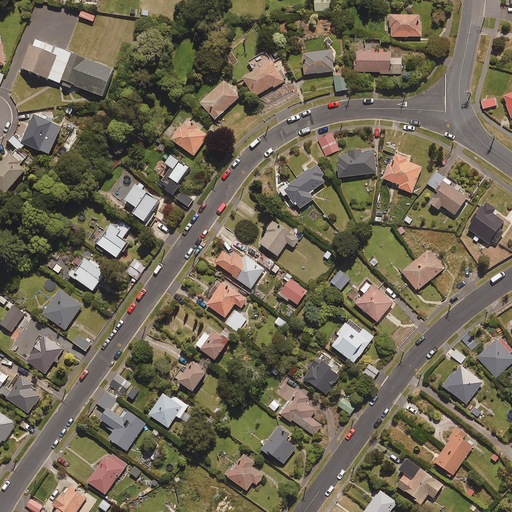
[(331,0),(314,0),(315,11),(332,11),(331,0)]
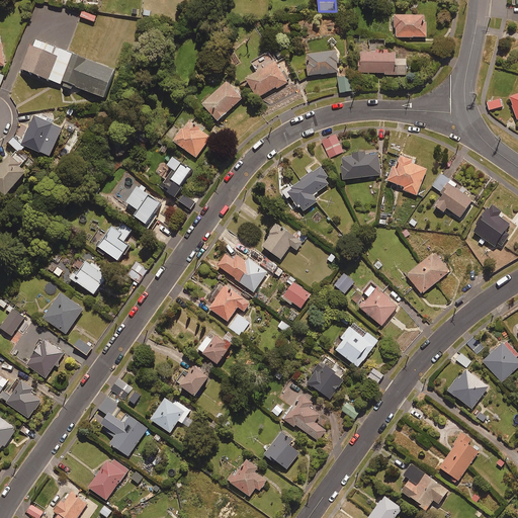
[(427,16),(395,16),(395,38),(427,37),(427,16)]
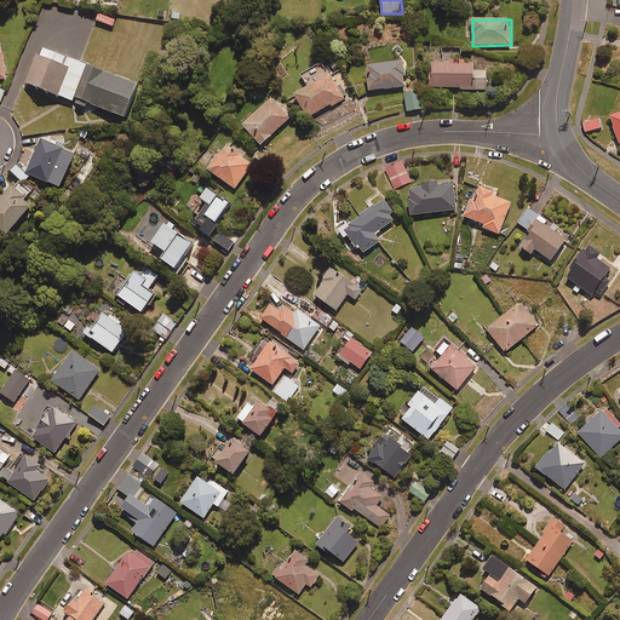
[(42,45),(27,85),(87,108),(89,104),(124,119),(138,82),(42,45)]
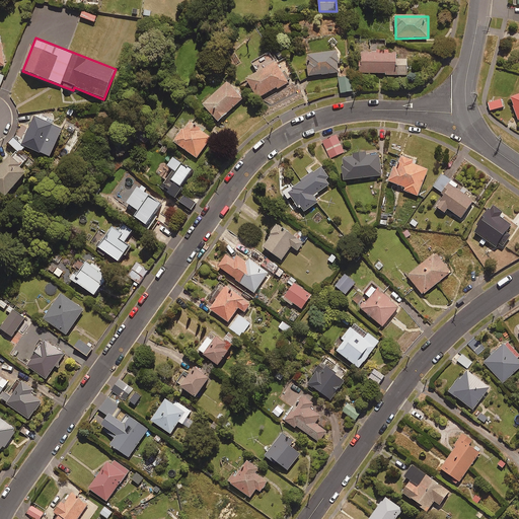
[(339,73),(337,53),(307,56),(309,76),(339,73)]
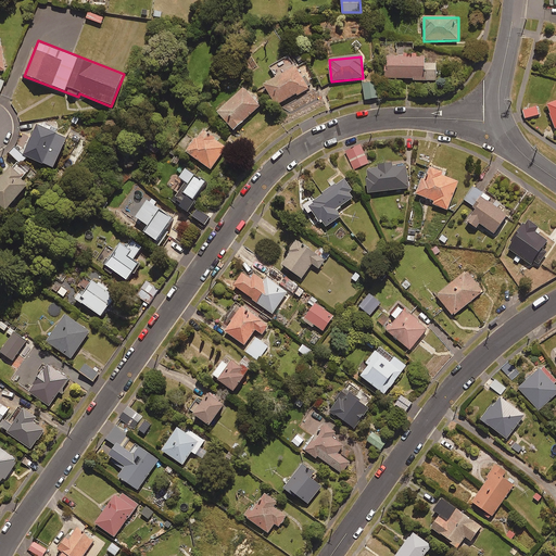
[(425,64),(425,57),(384,58),(384,79),(413,79),(413,81),(437,81),(437,64),(425,64)]
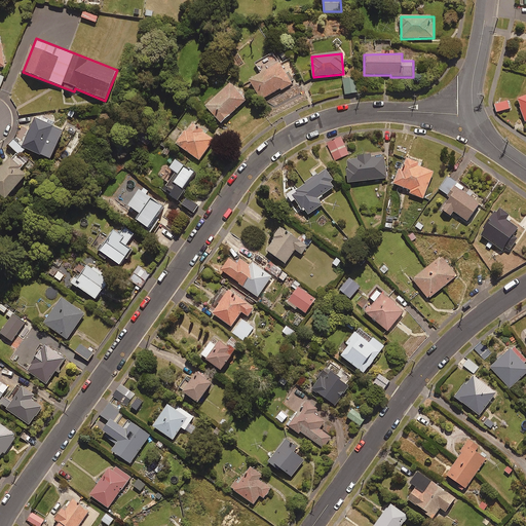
[(283,90),(295,83),(288,72),(286,74),(279,64),(250,81),(261,101),(280,88),(283,90)]
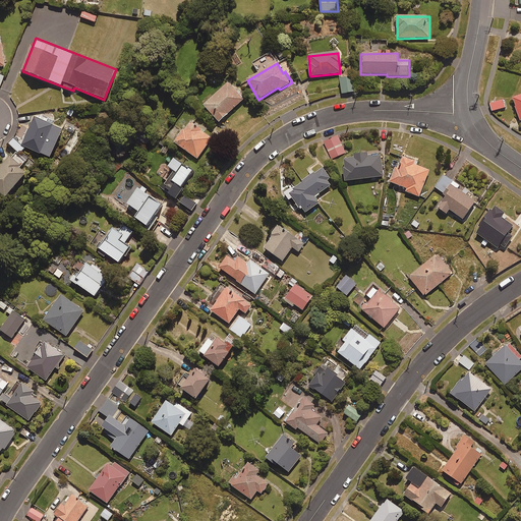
[(353,78),(341,79),(342,94),(354,93),(353,78)]
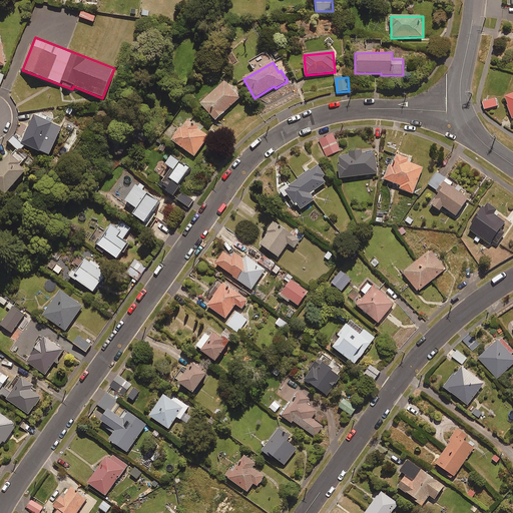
[(240,98),(225,81),(200,104),(215,120),(240,98)]
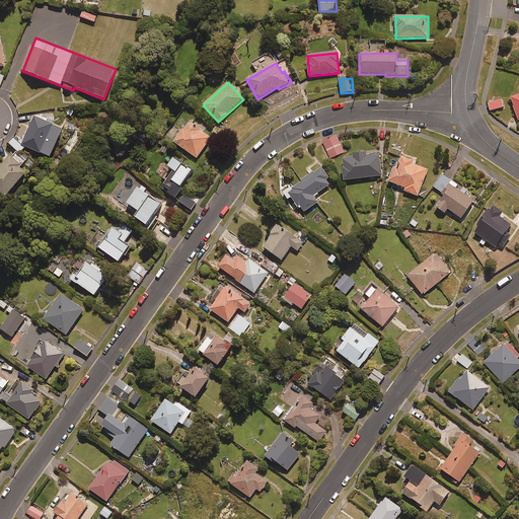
[(503,107),(501,99),(489,103),(491,110),(503,107)]
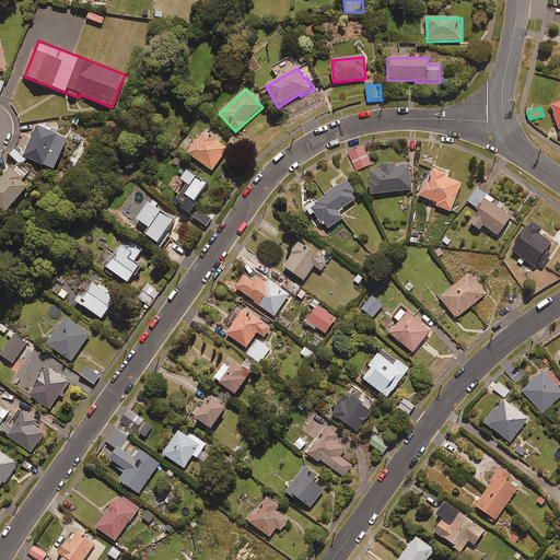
[(68,139),(39,127),(26,159),(54,171),(68,139)]
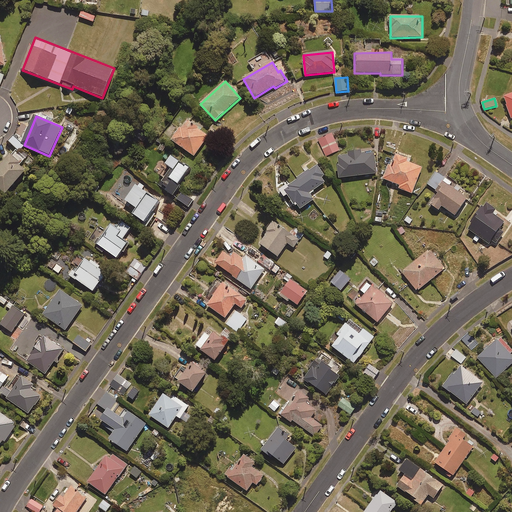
[(208,137),(185,121),(171,141),(194,157),(208,137)]
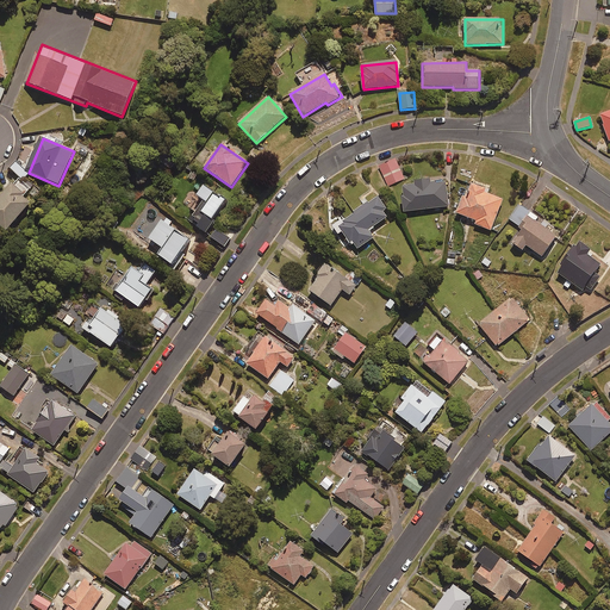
[(404,180),(397,161),(380,168),(387,186),(404,180)]
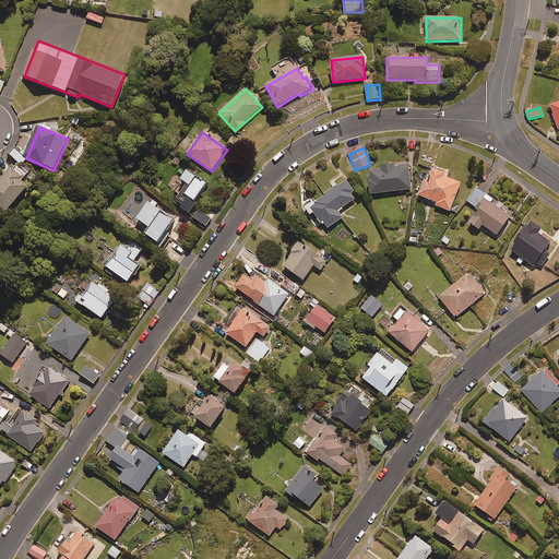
[(9,154),(22,164),(26,158),(12,149),(9,154)]
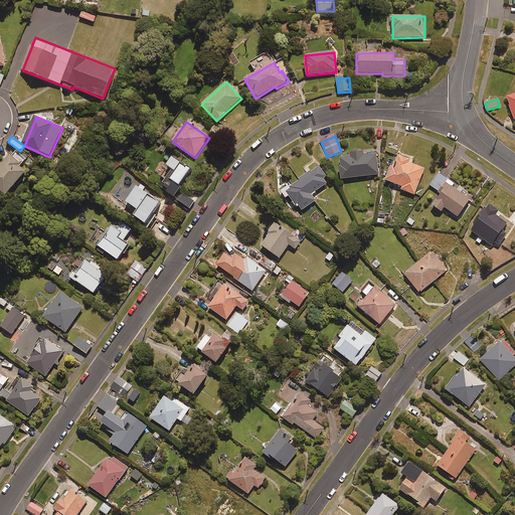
[(25,160),(14,150),(3,163),(0,160),(0,190),(6,195),(25,173),(19,167),(25,160)]
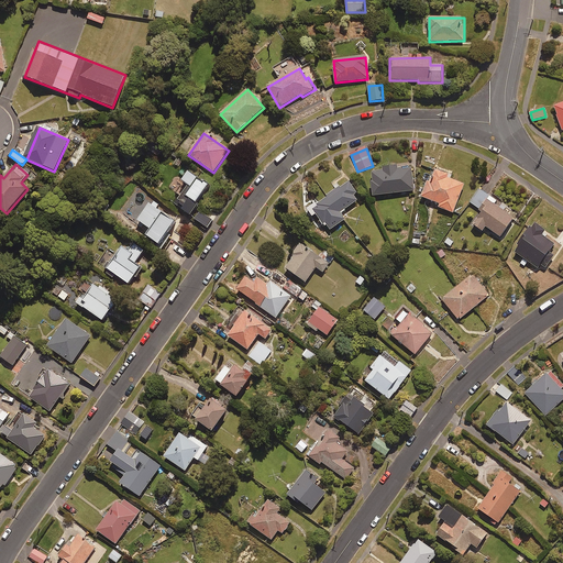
[(397,167),(384,168),(384,172),(372,173),(375,196),(415,191),(411,168),(397,169),(397,167)]
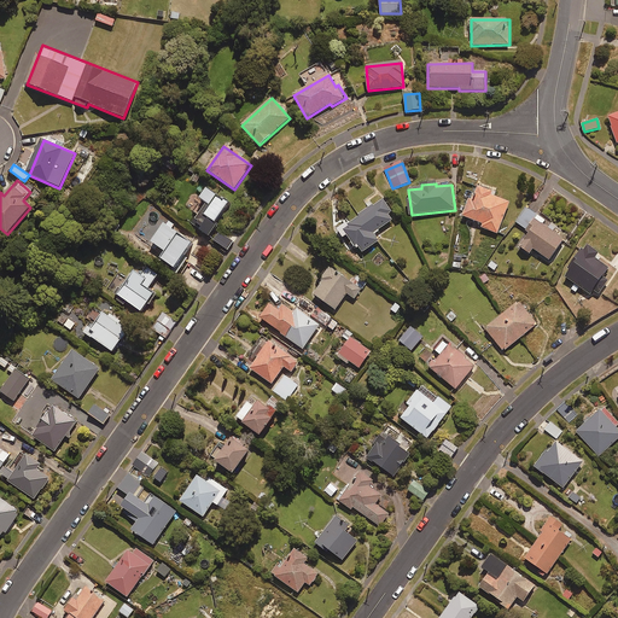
[(493,192),(479,187),(474,200),(471,198),(464,216),(483,225),(482,228),(497,234),(509,203),(491,196),(493,192)]
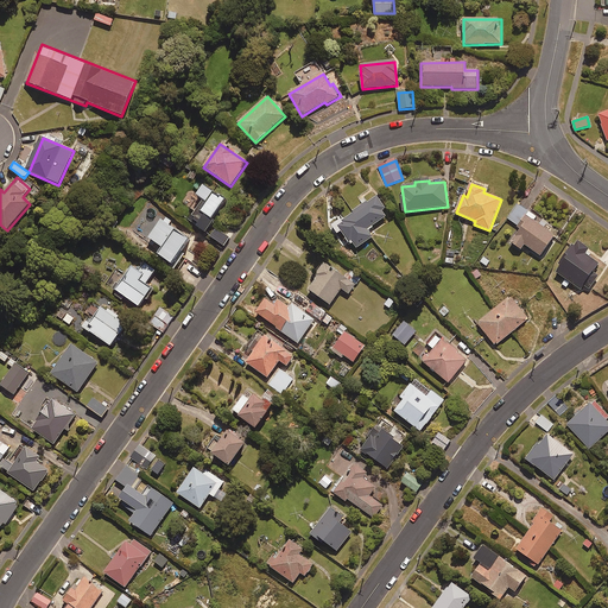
[(226,201),(204,187),(196,197),(208,206),(202,214),(211,221),(226,201)]
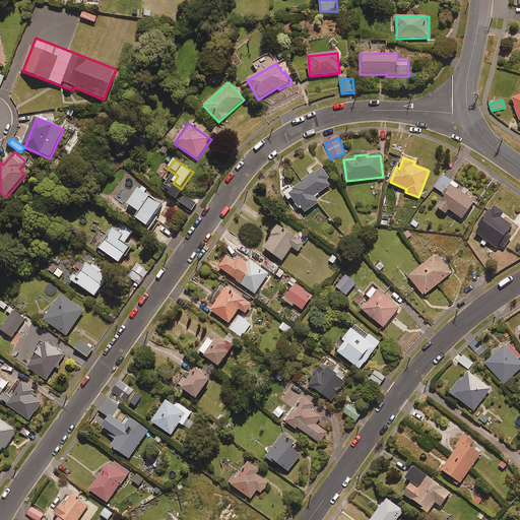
[(329,178),(321,167),(284,195),(288,200),(291,198),(304,214),(319,203),(315,197),(330,186),(326,180),(329,178)]
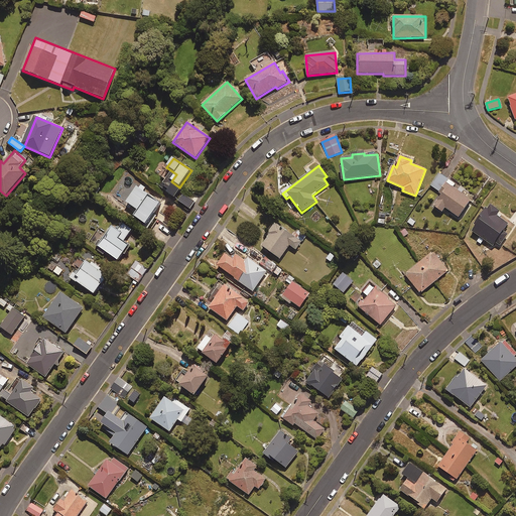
[(456,184),(439,173),(431,185),(442,194),(433,207),(442,213),(445,209),(459,218),(471,201),(453,187),(456,184)]
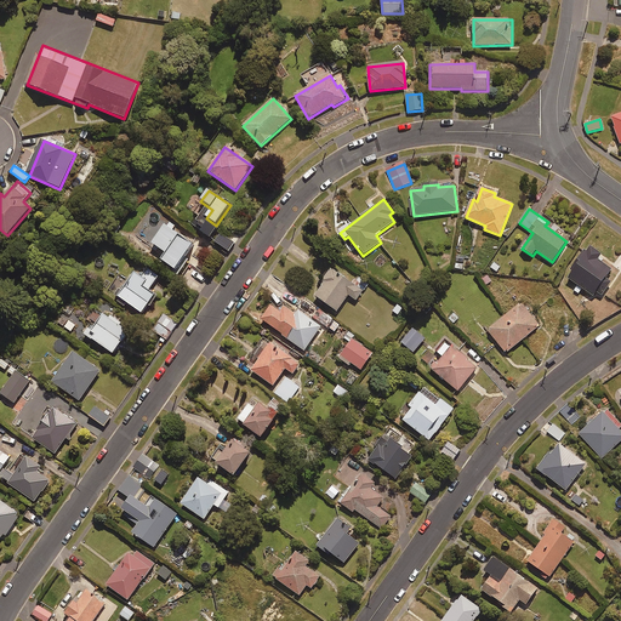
[(193,245),(165,226),(152,244),(167,255),(163,262),(175,271),(193,245)]
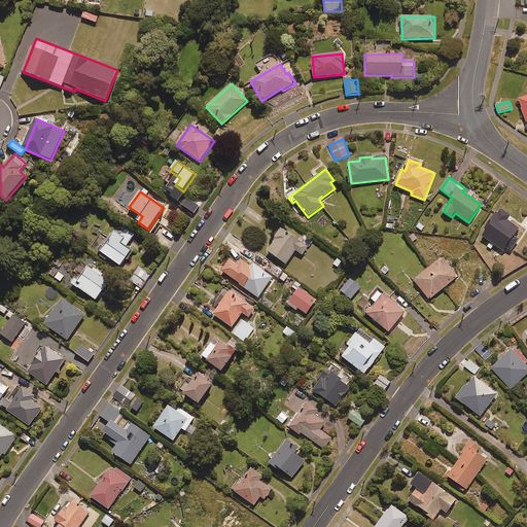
[(197,204),(188,199),(183,206),(194,214),(203,202),(200,200),(197,204)]
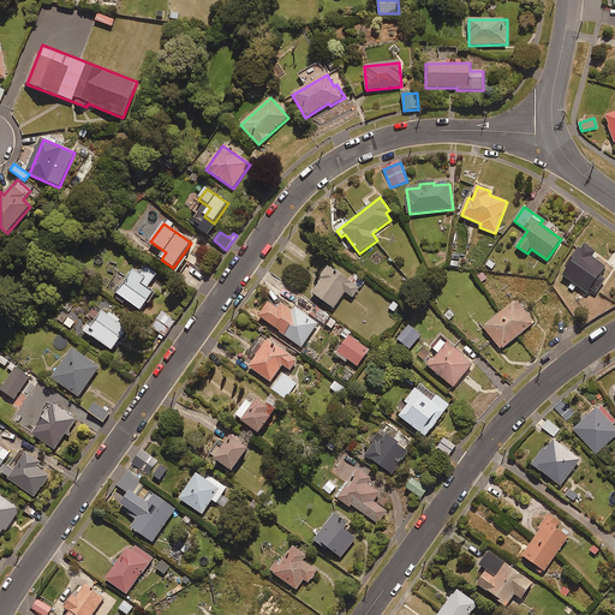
[(596,252),(584,245),(562,276),(587,293),(591,288),(597,293),(604,282),(598,278),(605,267),(592,257),(596,252)]
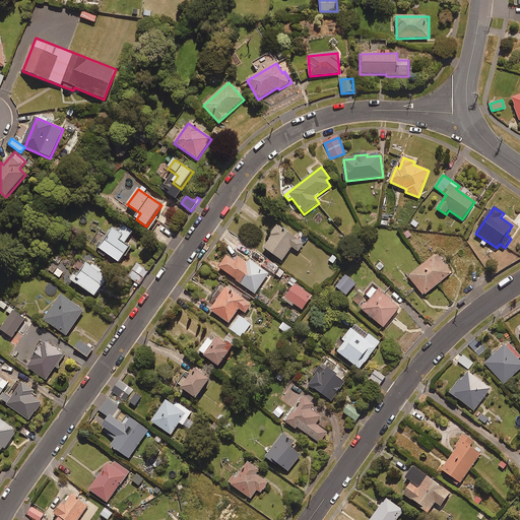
[(132,233),(124,226),(119,234),(114,230),(100,250),(118,263),(129,247),(125,244),(132,233)]
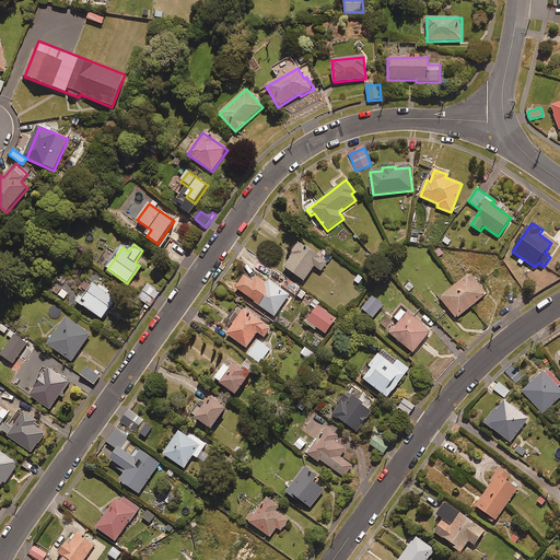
[(327,263),(300,245),(284,268),(304,281),(314,267),(322,271),(327,263)]
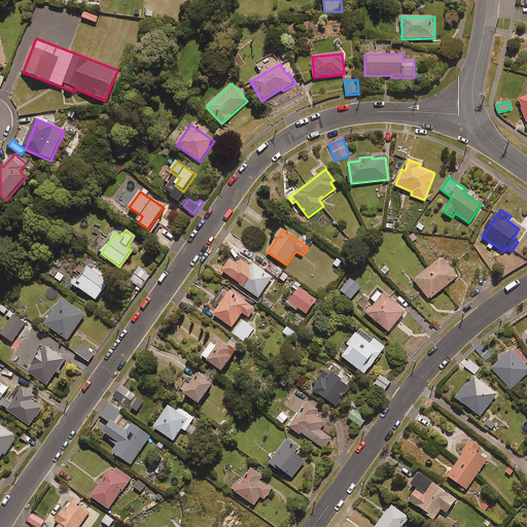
[(58,256),(53,264),(59,269),(64,261),(58,256)]
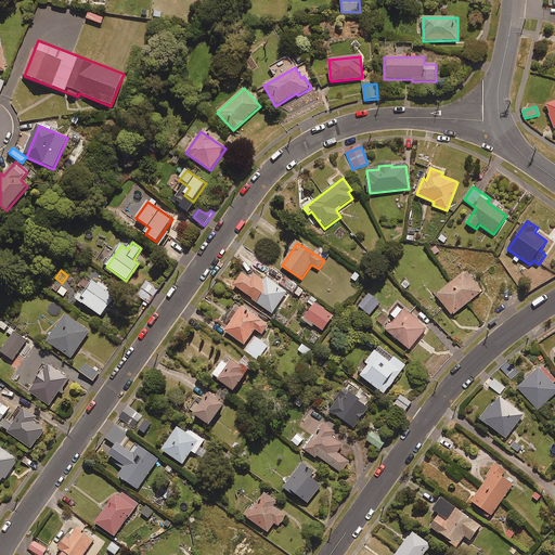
[(482,292),(466,272),(436,296),(452,315),(482,292)]
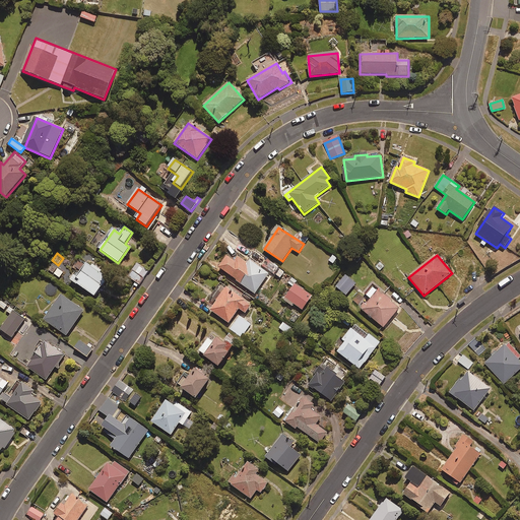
[(235,262),(226,257),(219,268),(255,295),(269,274),(249,261),(247,264),(238,258),(235,262)]
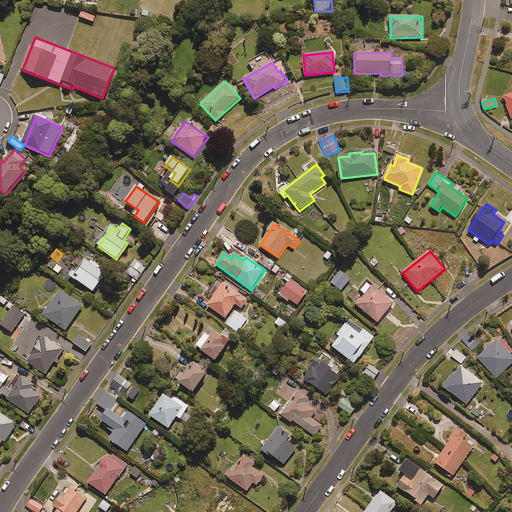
[(107,272),(87,257),(79,270),(76,267),(69,276),(92,293),(107,272)]
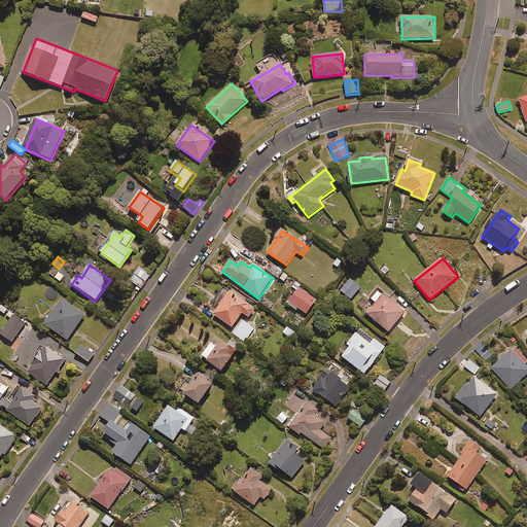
[(282,271),(273,265),(268,271),(278,278),(282,271)]
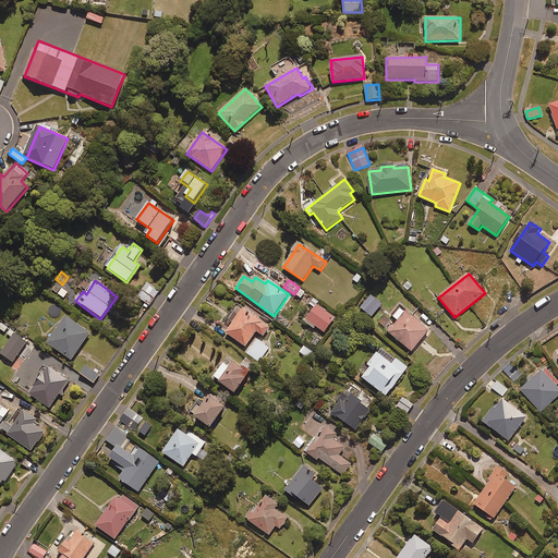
[(159,292),(147,283),(137,298),(149,306),(159,292)]
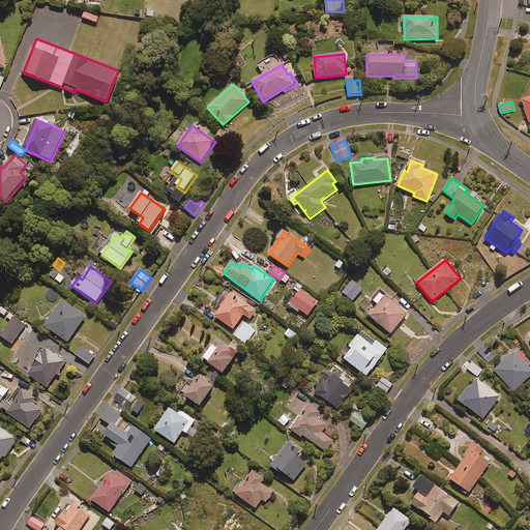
[(362,290),(353,281),(343,293),(353,301),(362,290)]
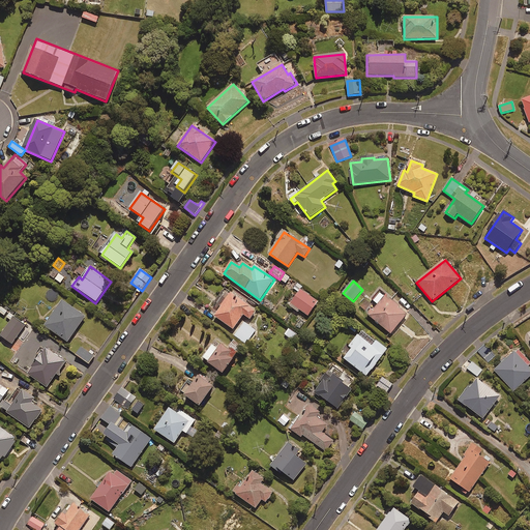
[(318,302),(300,291),(290,306),(298,312),(299,310),(308,317),(318,302)]
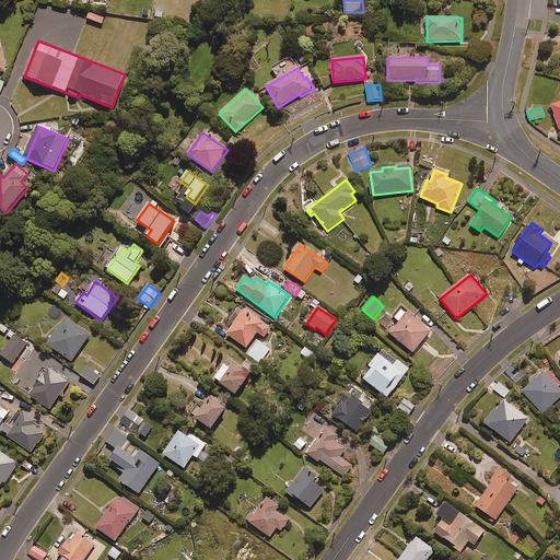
[(270,330),(240,308),(230,323),(234,325),(226,335),(246,350),(257,334),(265,339),(270,330)]
